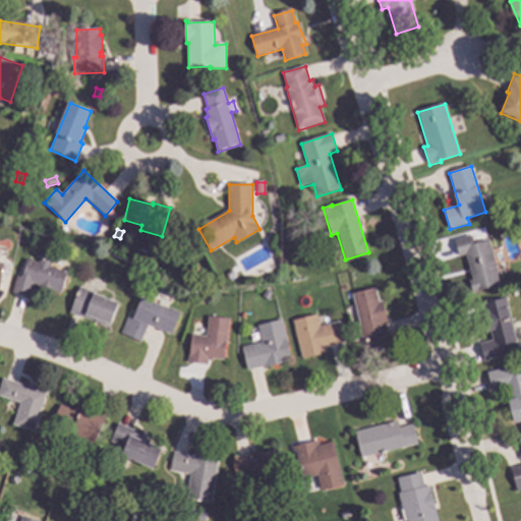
[(474,244),(489,240),(498,273),(497,273),(501,286),(472,294),(469,282),(473,281),(466,254),(460,256),(455,241),(472,236),(474,244)]
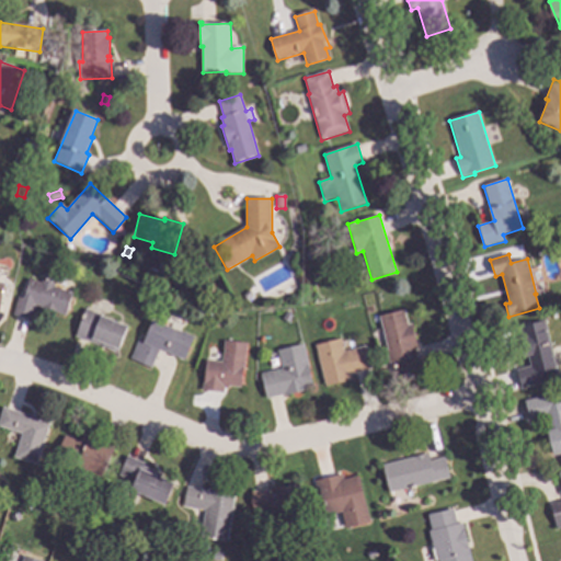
[(158,263),(156,271),(149,268),(151,261),(158,263)]
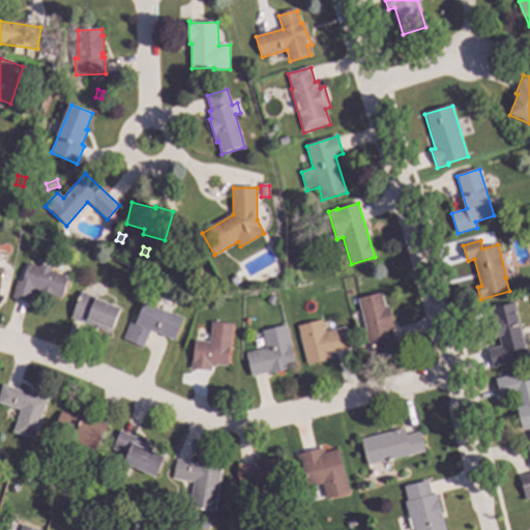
[(53,267),(52,271),(69,276),(62,298),(45,293),(45,294),(37,292),(38,291),(33,289),(29,303),(12,297),(17,282),(20,282),(23,281),(28,264),(39,268),(40,264),(53,267)]
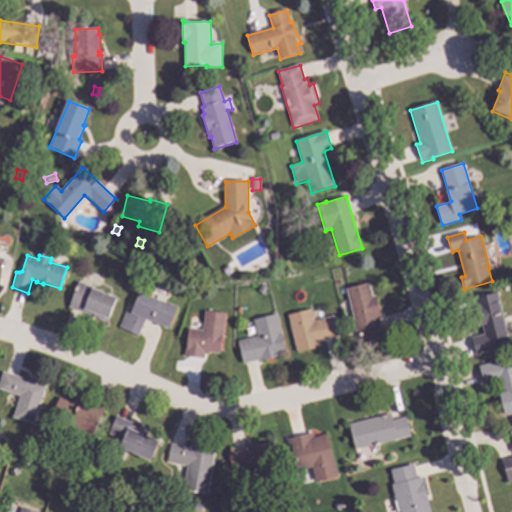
[(95,288),(94,289),(115,298),(106,322),(68,307),(78,282),(95,288)]
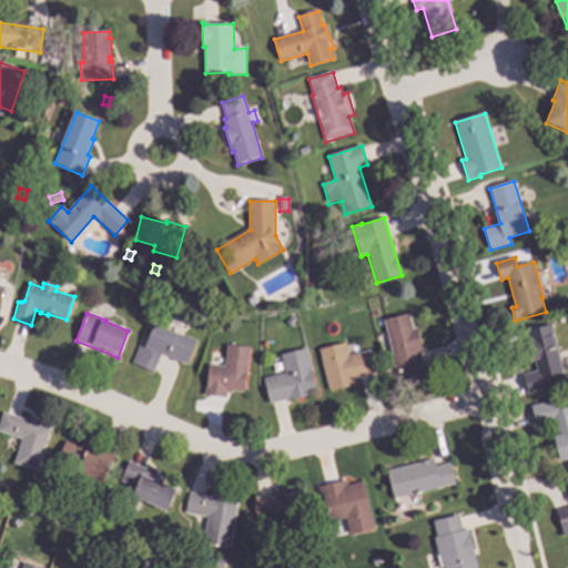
[(413,330),(417,328),(424,353),(419,354),(422,366),(396,373),(383,321),(409,314),(413,330)]
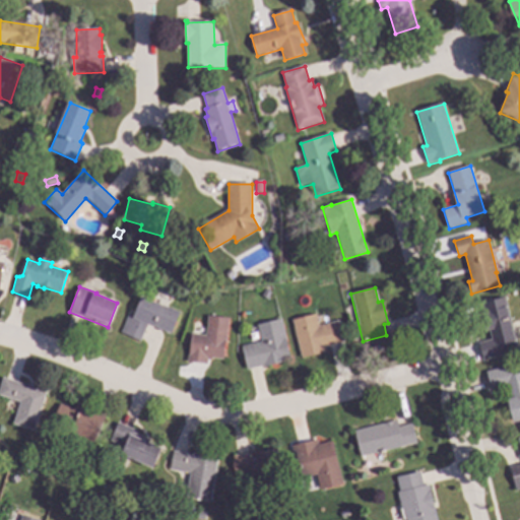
[(271,294),(268,299),(262,296),(265,289),(271,294)]
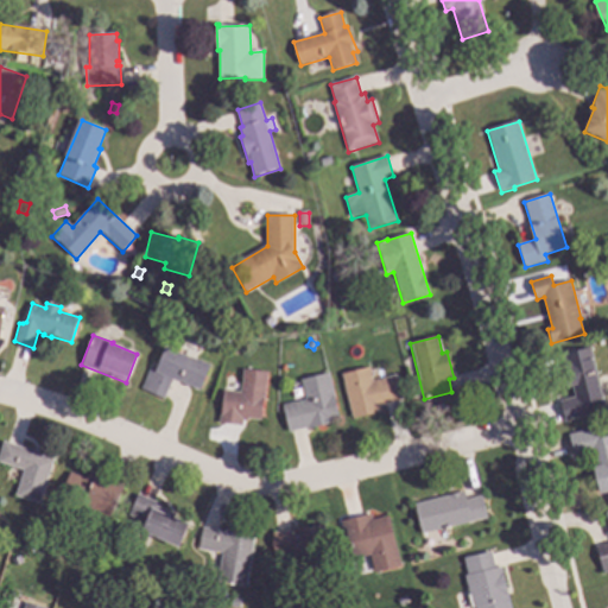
[(210,366),(198,392),(172,380),(164,399),(141,390),(152,366),(157,367),(166,346),(210,366)]
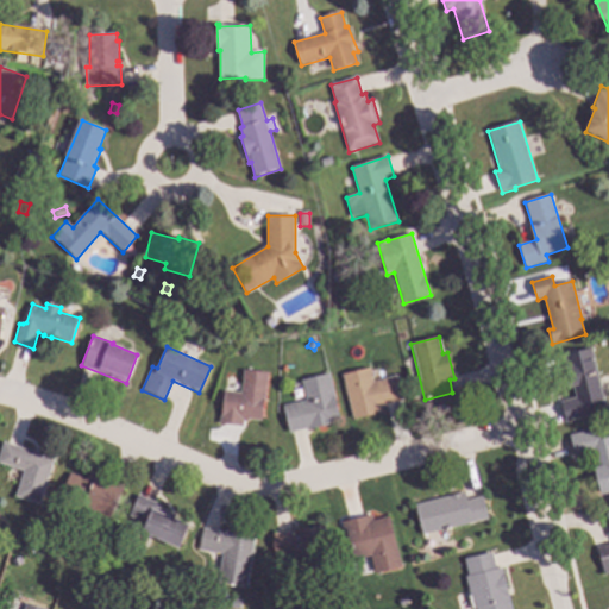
[(596,360),(594,360),(604,400),(606,400),(608,412),(566,422),(562,402),(577,399),(575,387),(569,388),(564,369),(569,368),(565,355),(592,349),(596,360)]
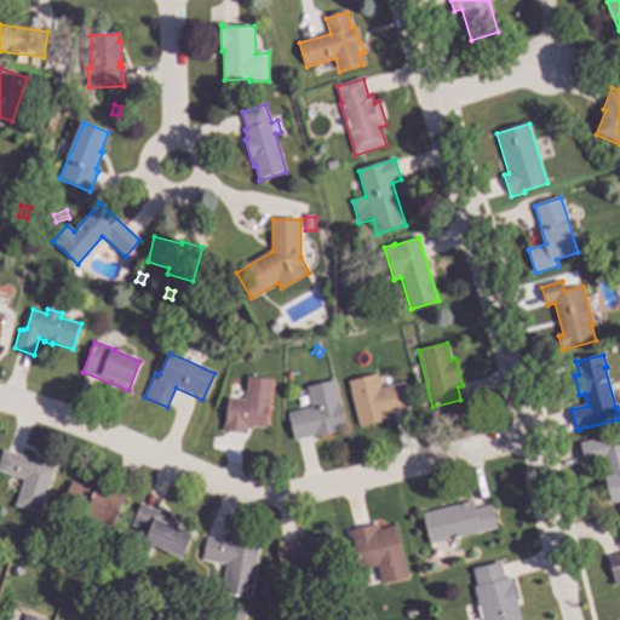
[(380,389),(405,383),(411,408),(386,413),(389,420),(360,428),(348,382),(377,374),(380,389)]
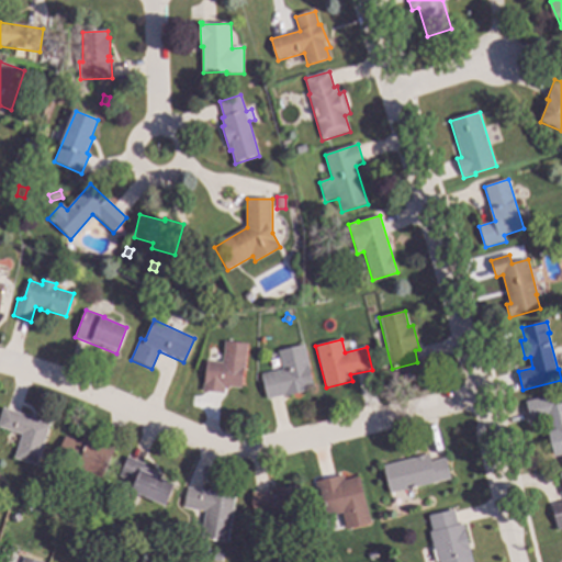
[(248,345),(242,390),(229,388),(229,390),(225,390),(224,395),(202,392),(203,380),(205,380),(208,361),(223,363),(225,341),(248,345)]
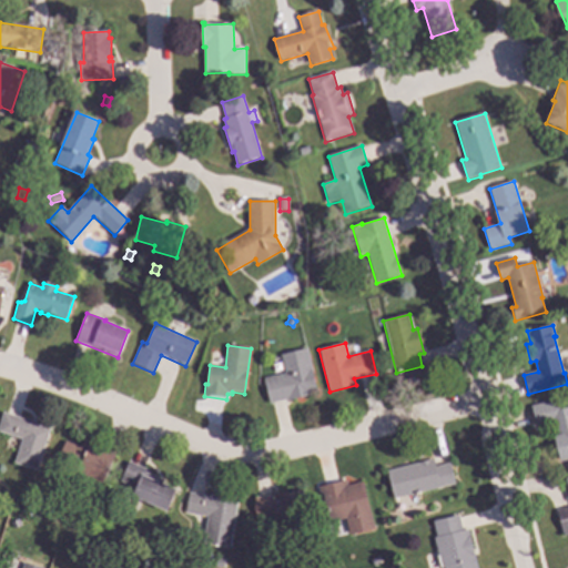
[(317,393),(312,394),(313,397),(286,403),(286,401),(270,404),(264,378),(286,374),(282,354),(307,348),(317,393)]
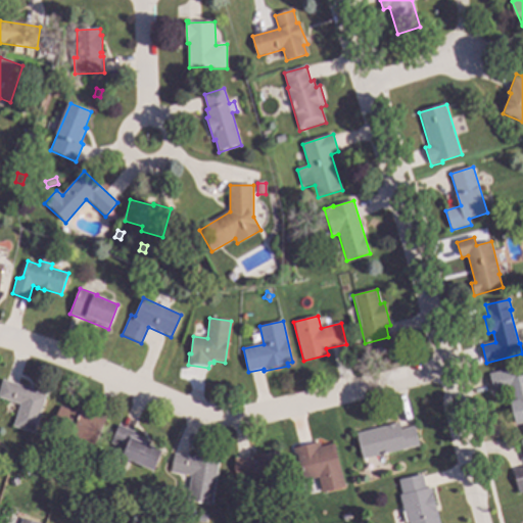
[(517,378),(522,376),(522,424),(517,426),(508,390),(495,393),(490,374),(515,368),(517,378)]
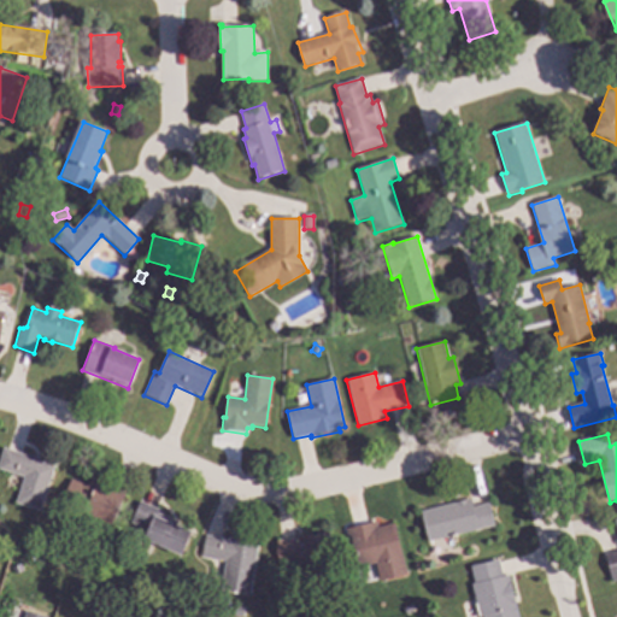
[(41,460),(40,463),(54,466),(41,511),(16,504),(24,476),(0,469),(0,458),(3,448),(41,460)]
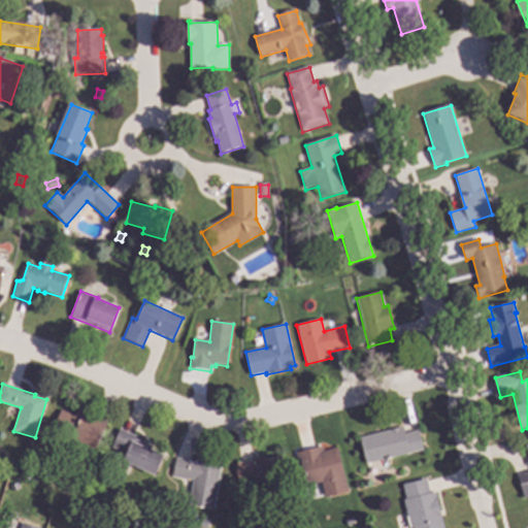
[(75,416),(78,410),(108,423),(96,451),(52,431),(60,409),(75,416)]
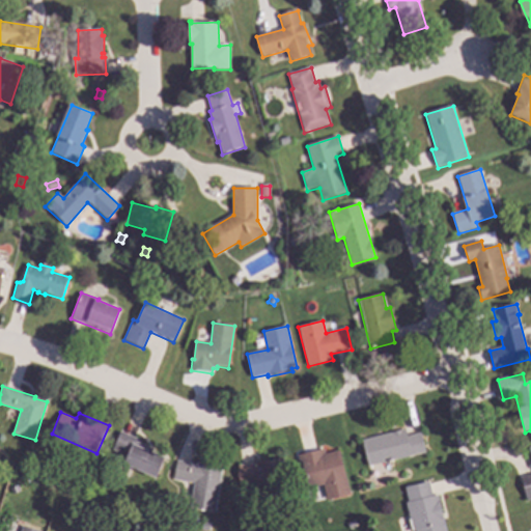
[(408,437),(422,434),(427,453),(369,468),(362,441),(406,429),(408,437)]
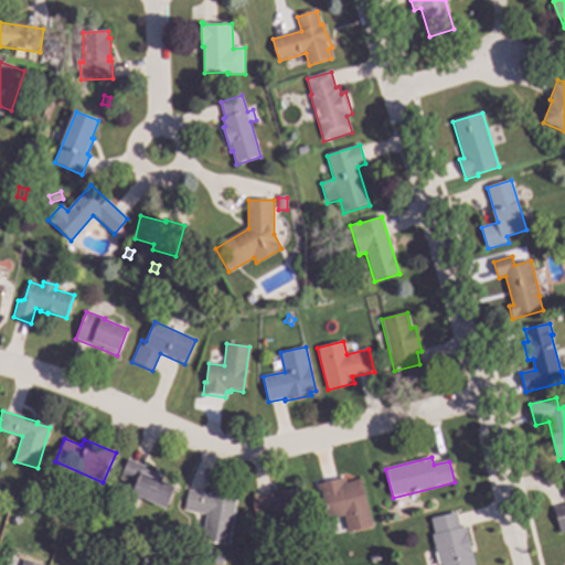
[(146,468),(146,469),(178,483),(166,509),(140,498),(139,499),(131,496),(132,493),(127,490),(128,486),(126,484),(127,482),(119,478),(128,459),(146,468)]
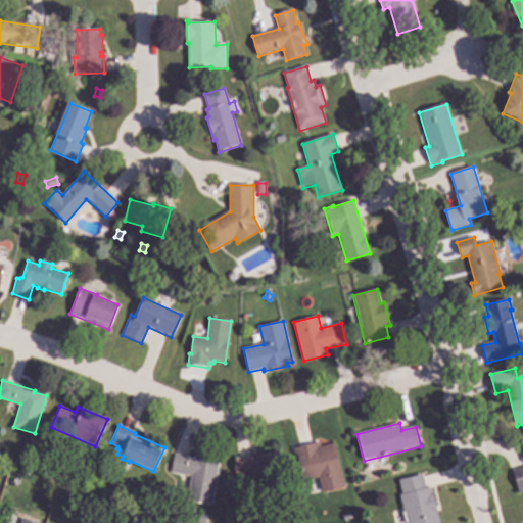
[(522,492),(519,493),(514,470),(522,467),(522,445),(522,441),(522,440),(522,492)]
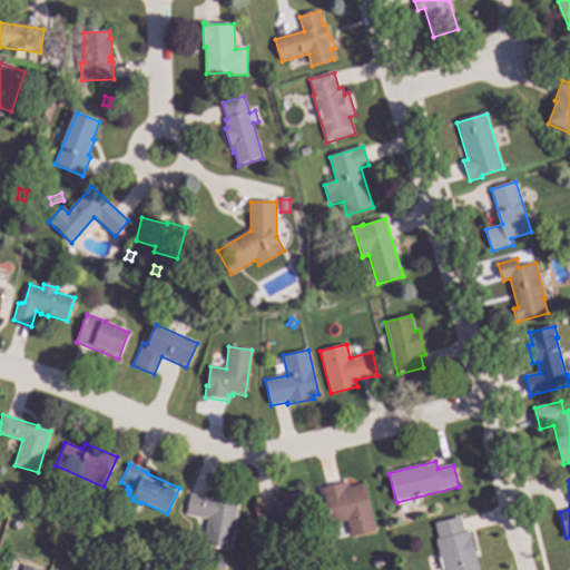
[(350,489),(365,484),(376,531),(352,538),(347,521),(331,524),(324,494),(321,495),(320,490),(349,482),(350,489)]
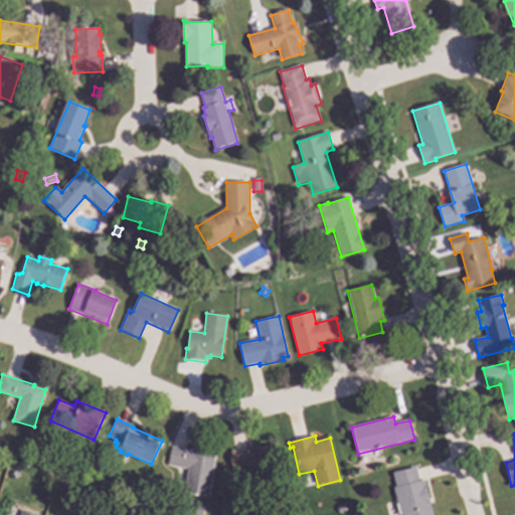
[(278,481),(256,483),(254,467),(232,469),(230,452),(245,451),(245,449),(275,446),(278,481)]
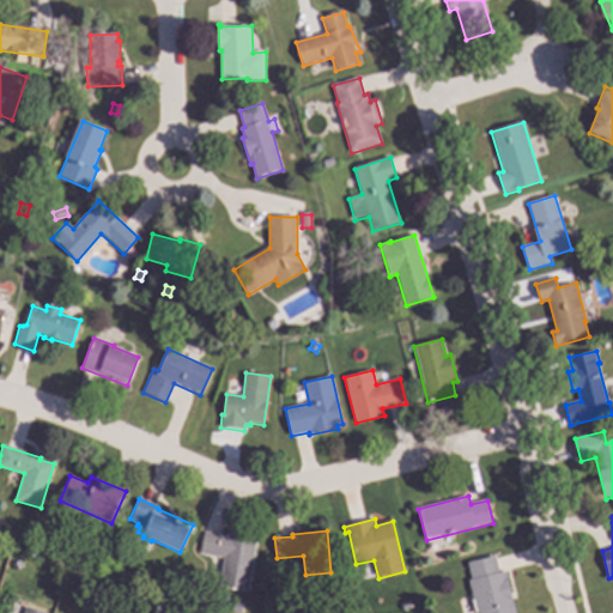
[(226,535),(226,533),(258,538),(248,592),(218,586),(223,558),(200,554),(205,532),(226,535)]
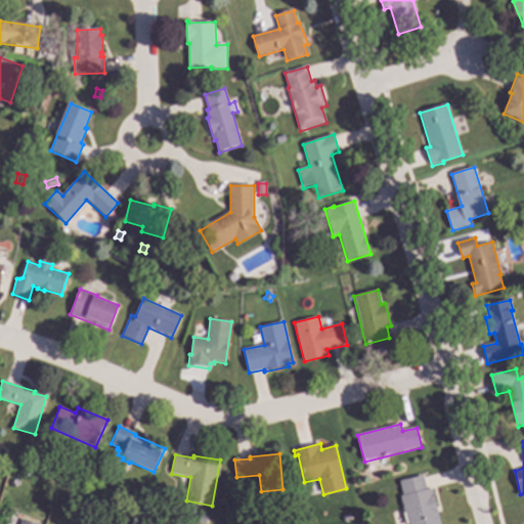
[(105,466),(102,474),(95,470),(99,463),(105,466)]
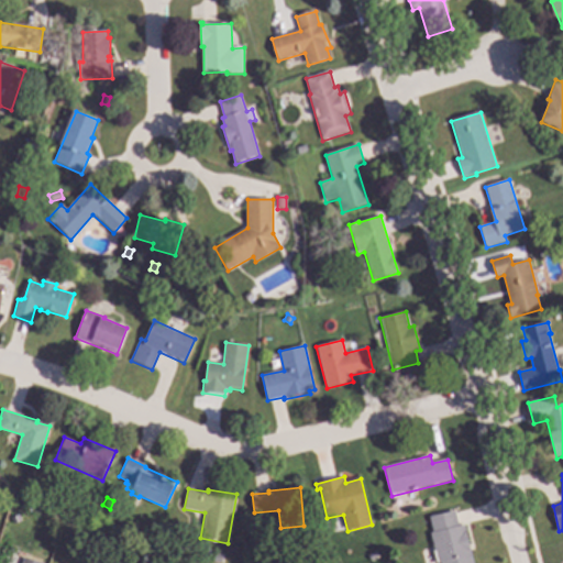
[(459,527),(465,526),(474,562),(437,562),(430,533),(433,532),(430,518),(455,511),(459,527)]
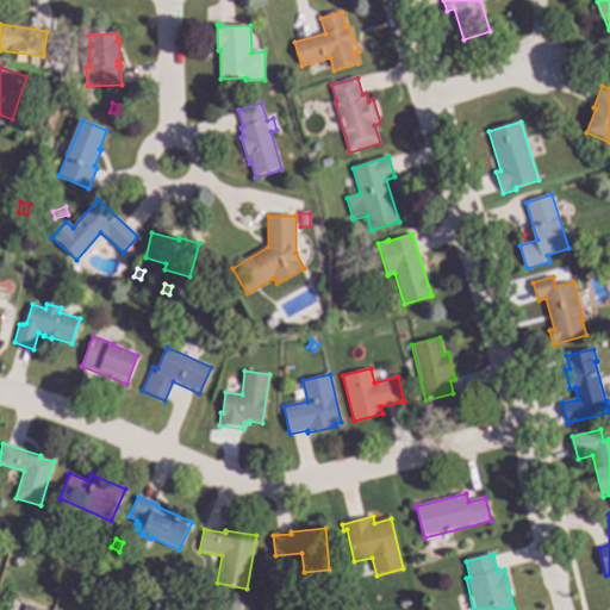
[(277,592),(278,591),(282,596),(274,603),(267,593),(273,589),(277,592)]
